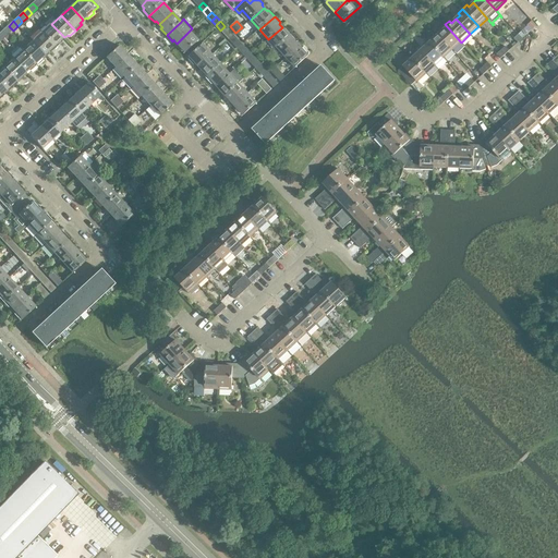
[(532,21),(526,25),(532,31),(536,26),(532,21)]
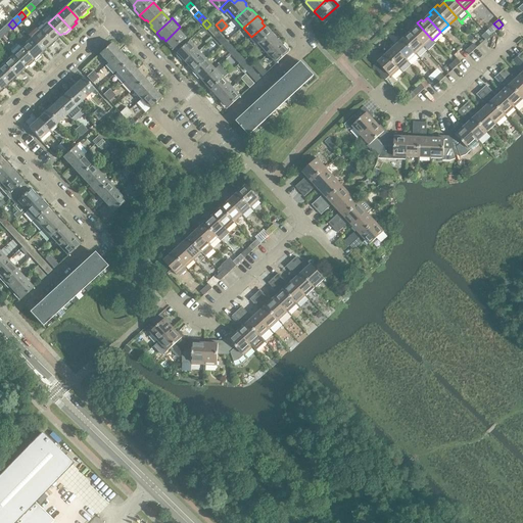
[(48,22),(40,31),(52,45),(58,40),(57,38),(60,35),(48,22)]
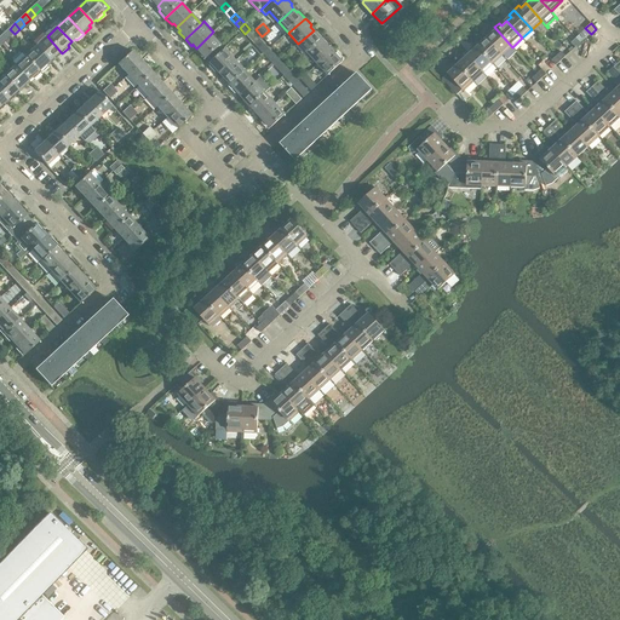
[(512,47),(494,27),(489,32),(492,34),(487,39),(503,56),(512,47)]
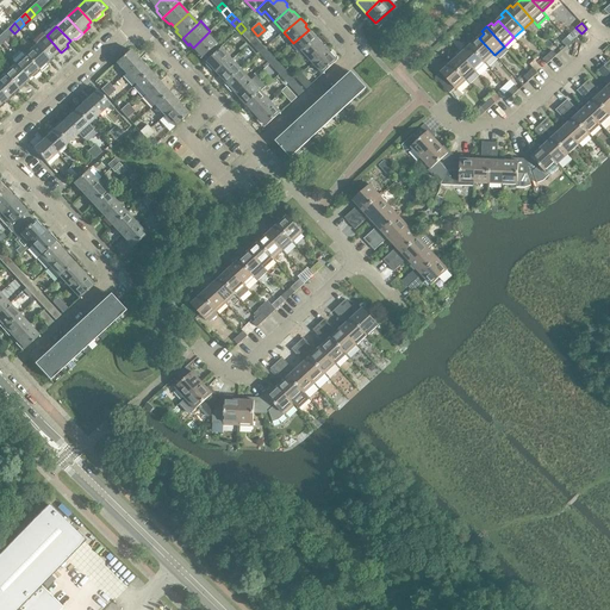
[(10,29),(4,33),(8,38),(14,33),(10,29)]
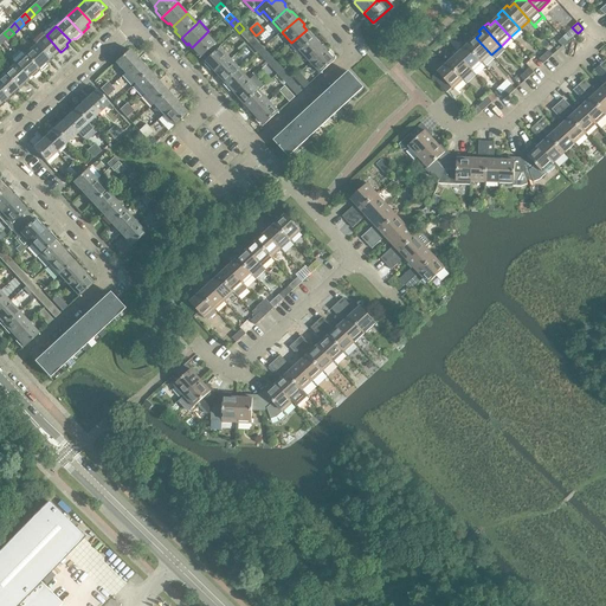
[(253,39),(244,28),(239,33),(249,44),(253,39)]
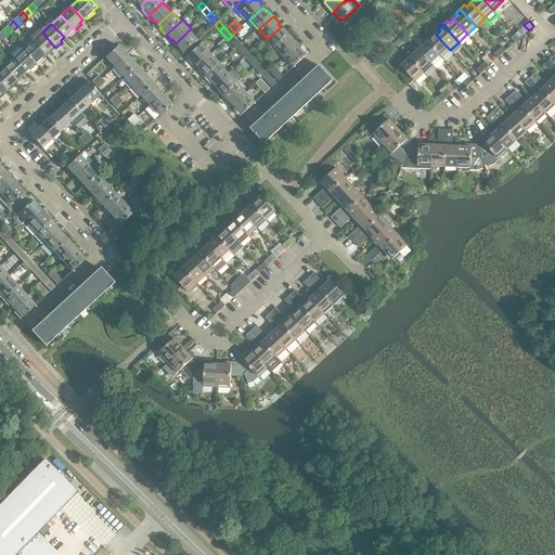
[(283,30),(281,27),(267,39),(275,49),(291,35),(285,28),(283,30)]
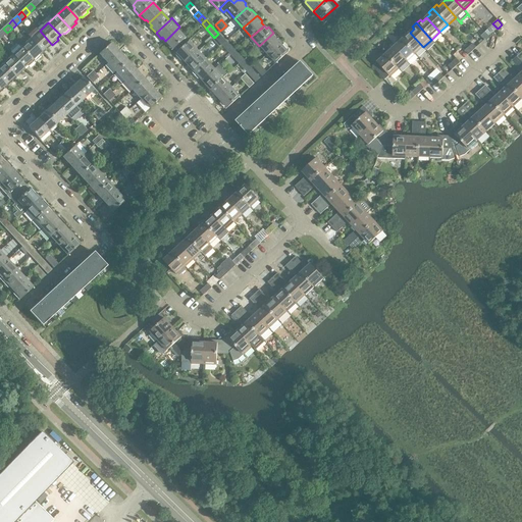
[(186,38),(177,29),(165,41),(168,44),(167,45),(172,51),(186,38)]
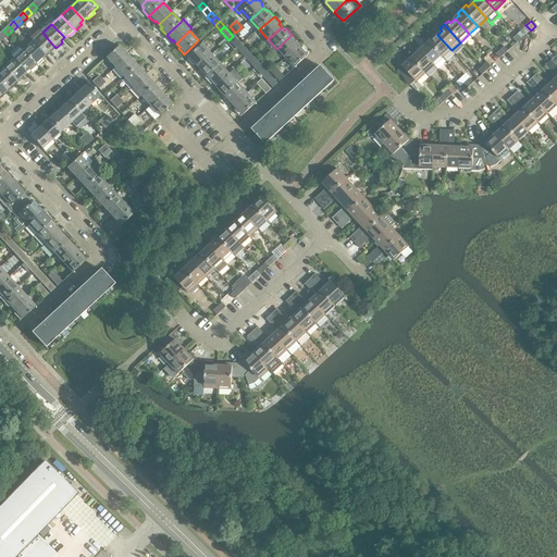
[(42,33),(33,42),(45,56),(48,52),(49,53),(56,48),(42,33)]
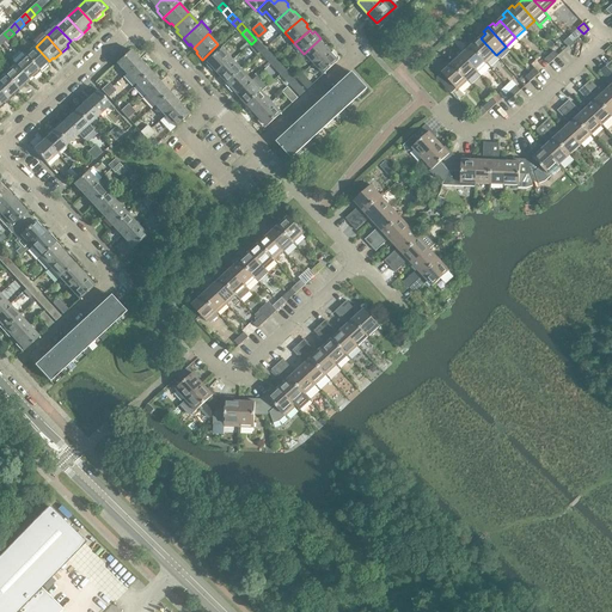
[(326,46),(320,38),(304,54),(314,65),(329,50),(325,47),(326,46)]
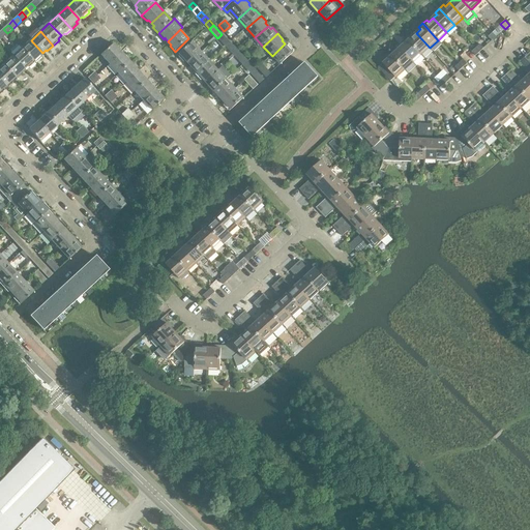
[(430,48),(416,33),(412,36),(410,34),(406,38),(421,55),(430,48)]
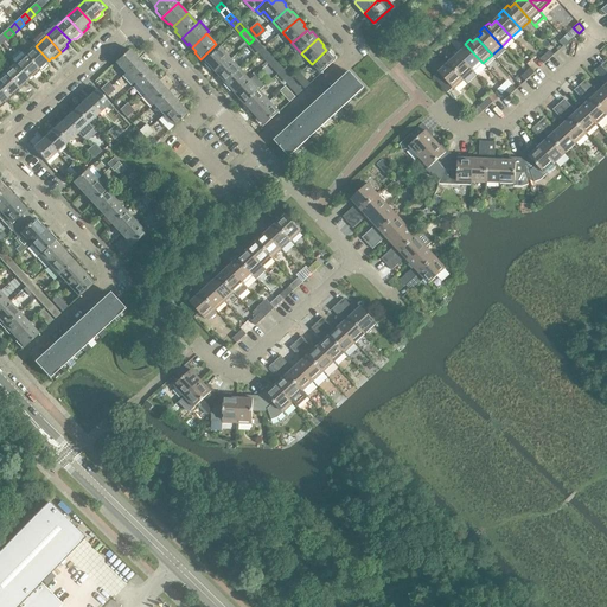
[(254,49),(259,44),(254,39),(249,44),(254,49)]
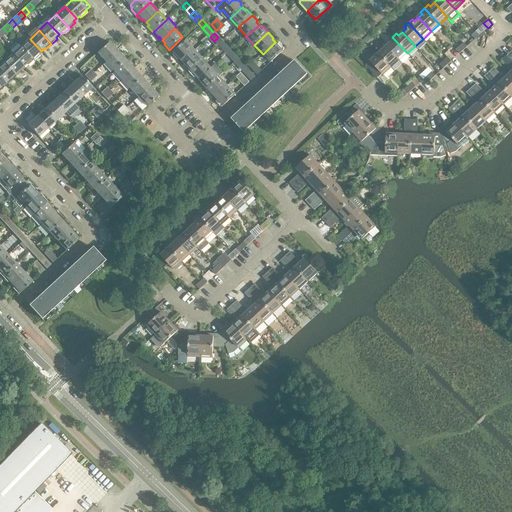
[(218,45),(222,41),(218,37),(214,41),(218,45)]
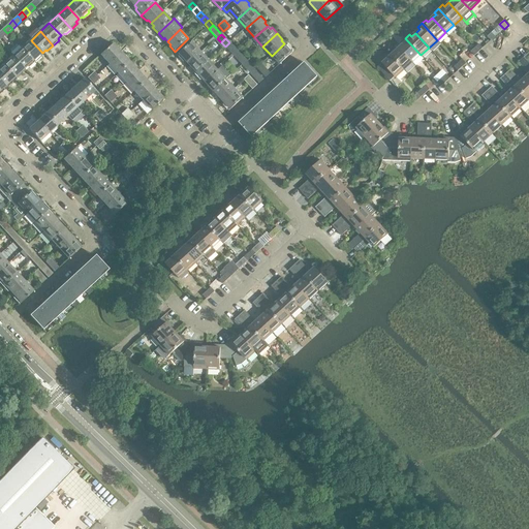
[(421,55),(405,38),(401,42),(403,44),(399,48),(412,63),(421,55)]
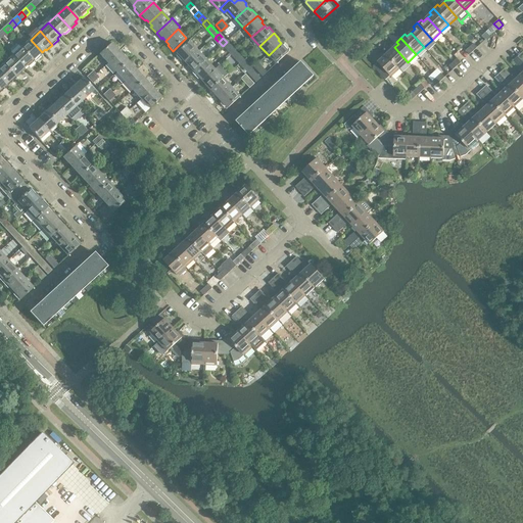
[(31,40),(21,48),(34,61),(40,56),(39,55),(42,52),(31,40)]
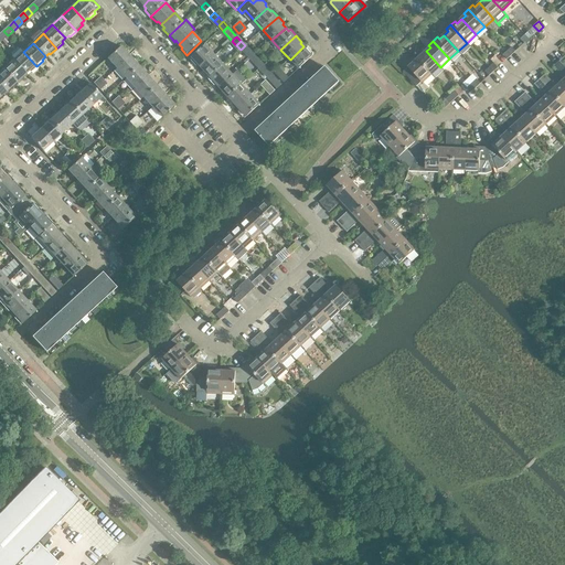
[(251,51),(245,45),(241,50),(245,55),(251,51)]
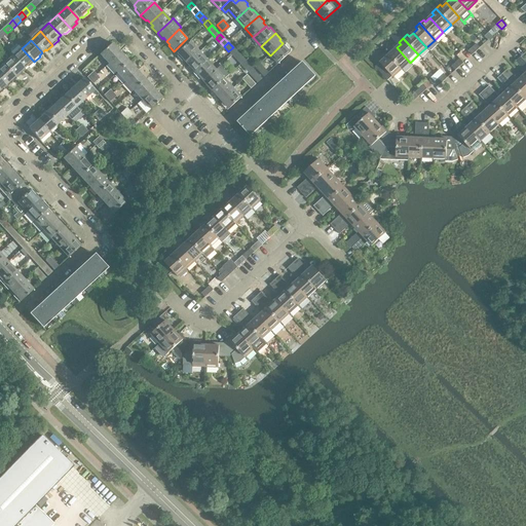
[(187,64),(199,52),(191,43),(178,55),(183,62),(184,61),(187,64)]
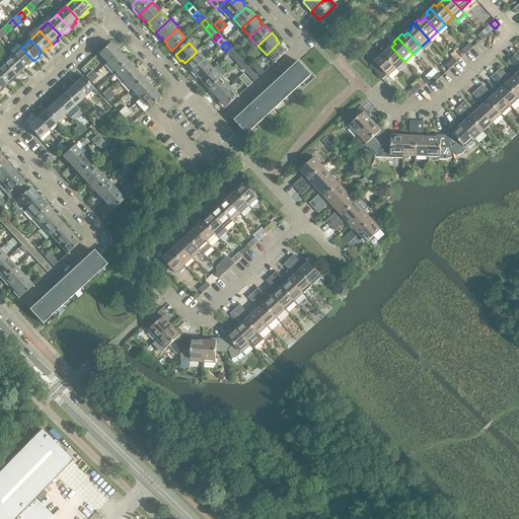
[(275,63),(289,51),(283,45),(282,46),(279,43),(267,55),(275,63)]
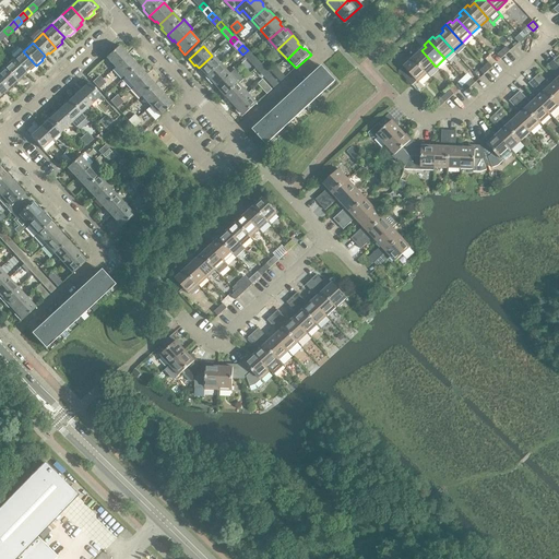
[(119,47),(106,58),(115,68),(128,56),(119,47)]
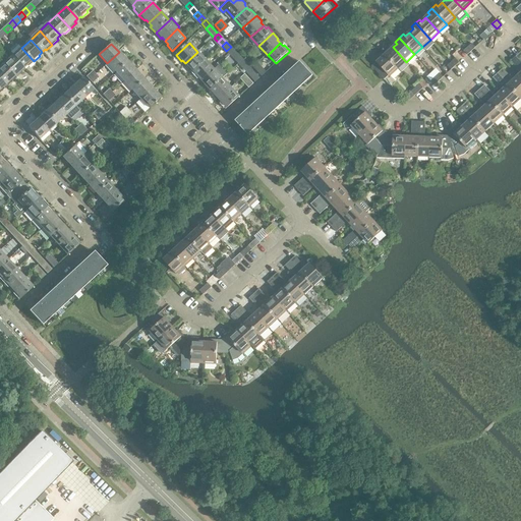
[(235,51),(231,47),(226,51),(230,55),(235,51)]
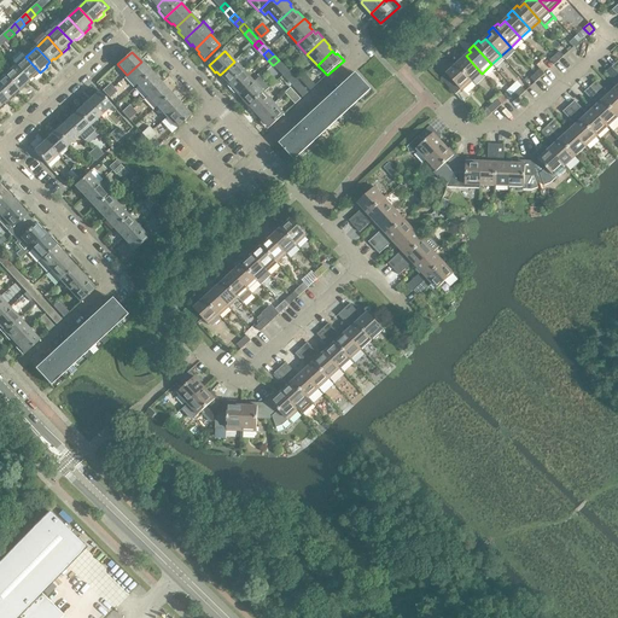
[(482,74),(466,56),(461,60),(459,58),(454,63),(472,82),(482,74)]
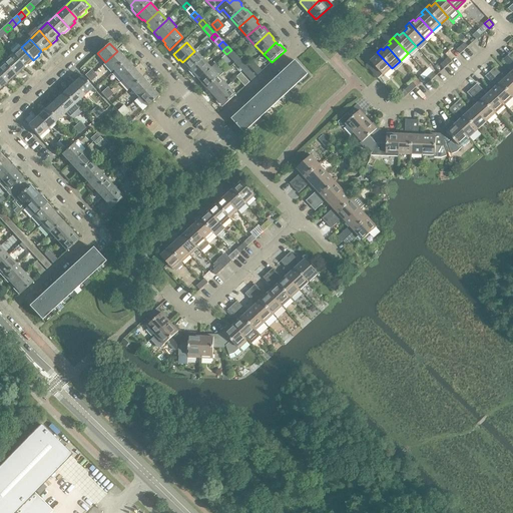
[(21,47),(12,55),(23,67),(26,64),(28,65),(33,60),(21,47)]
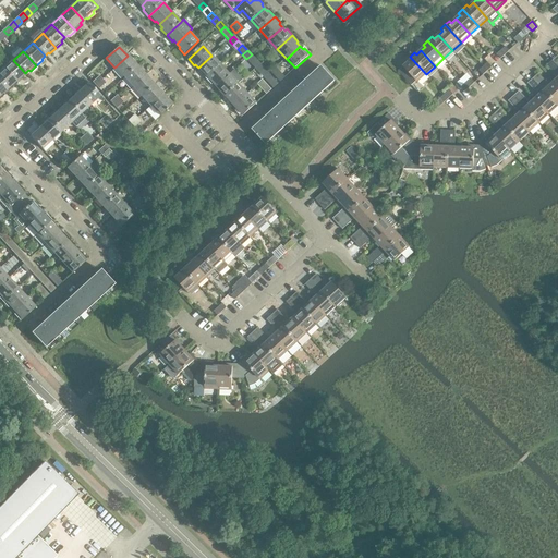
[(251,64),(256,60),(252,55),(246,59),(251,64)]
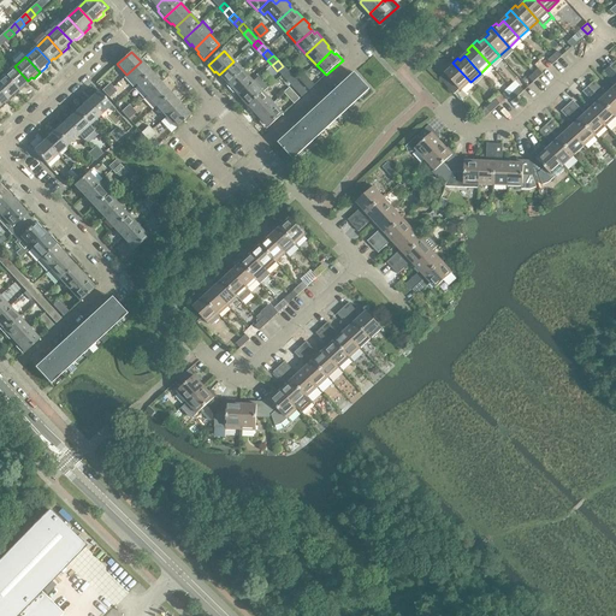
[(150,72),(141,61),(126,75),(136,86),(150,72)]
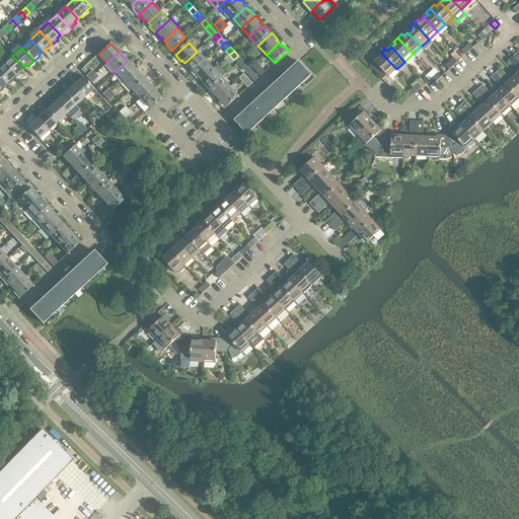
[(192,73),(206,60),(197,52),(184,63),(188,66),(187,67),(192,73)]
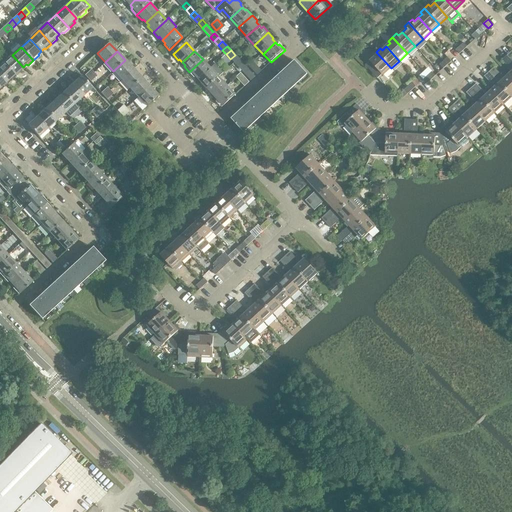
[(391,68),(376,52),(372,56),(374,58),(365,65),(377,79),(382,75),(383,76),(391,68)]
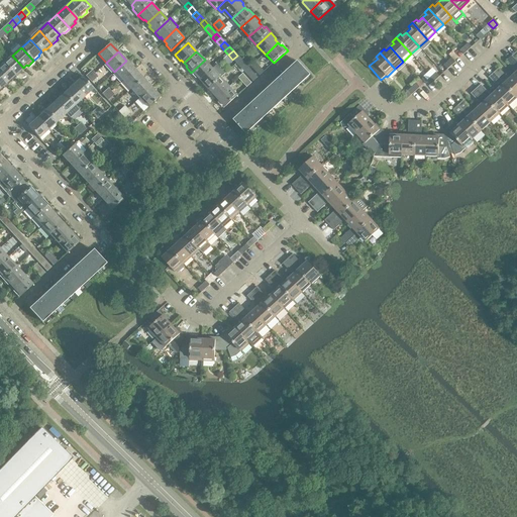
[(12,56),(3,64),(16,78),(22,72),(20,71),(23,68),(12,56)]
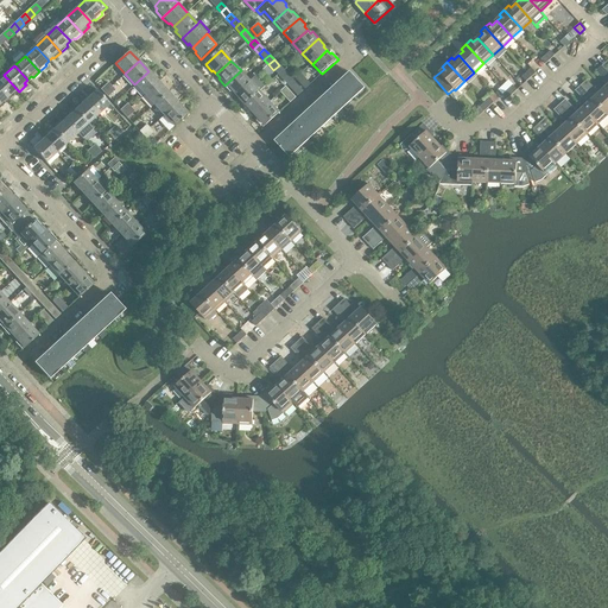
[(284,70),(279,65),(273,70),(278,75),(284,70)]
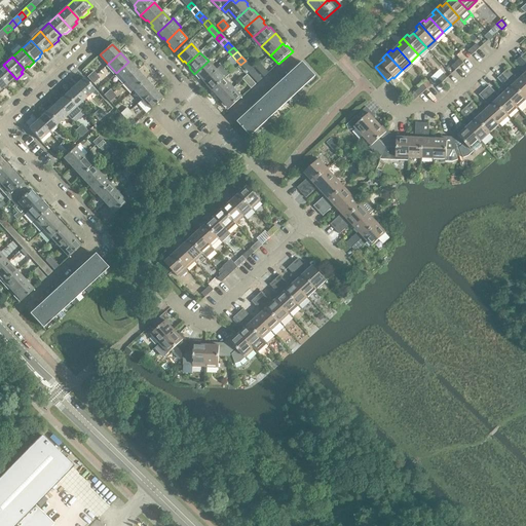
[(525,63),(521,58),(516,62),(525,73),(522,77),(525,81),(525,63)]
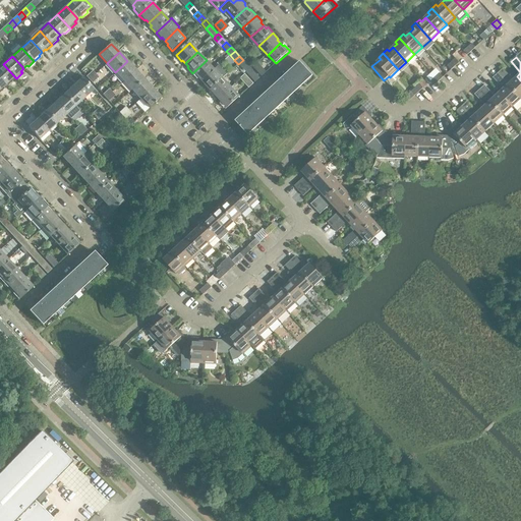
[(201,81),(215,69),(207,60),(192,73),(197,79),(199,78),(201,81)]
